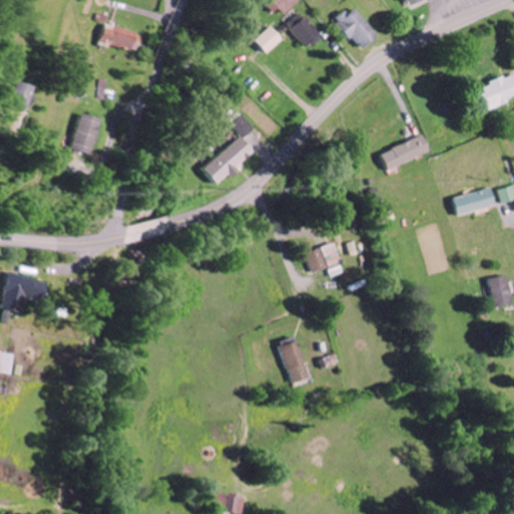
[(277,9),(282,14),(297,0),(264,0),(261,3),(271,14),(277,9)]
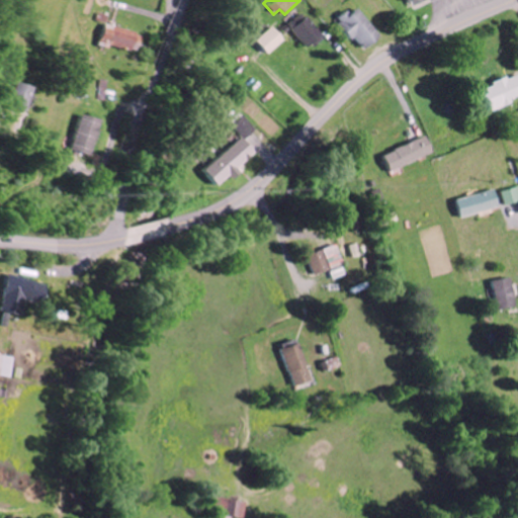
[(352,36),(360,49),(376,38),(357,6),(334,20),(346,40),(352,36)]
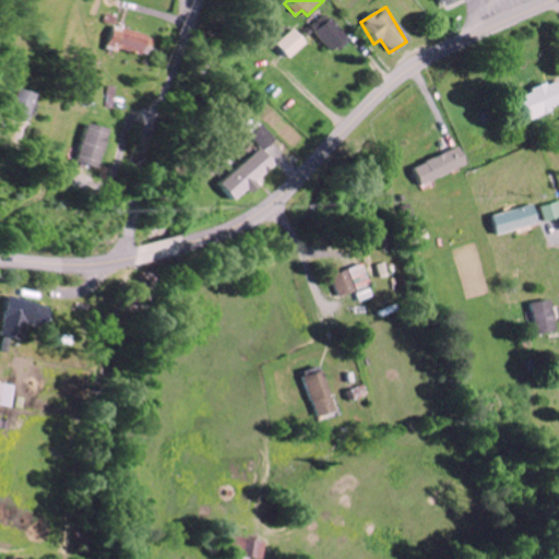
[(346,39),(328,13),(310,26),(329,51),(346,39)]
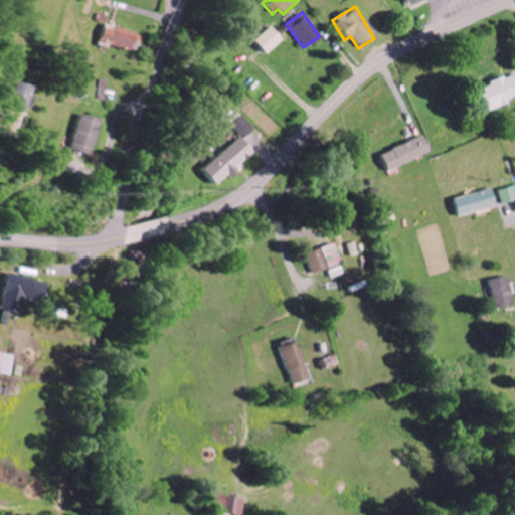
[(103,46),(113,49),(114,44),(135,51),(141,34),(110,24),(103,46)]
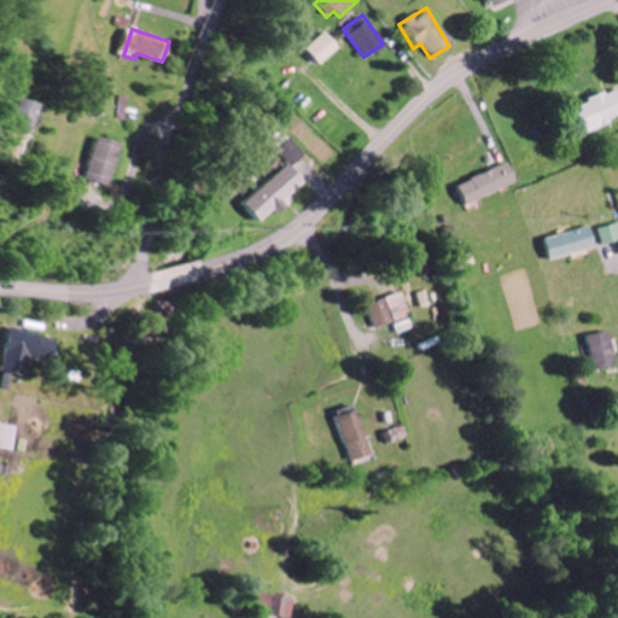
[(314,64),(336,51),(324,33),(303,46),(314,64)]
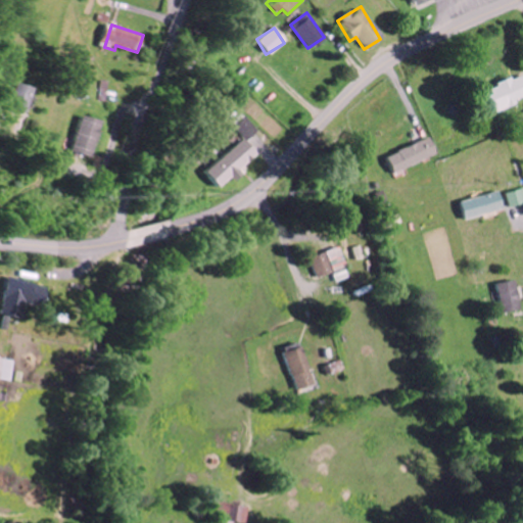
[(522,98),(522,82),(520,76),(507,81),(507,80),(481,90),(489,111),(522,98)]
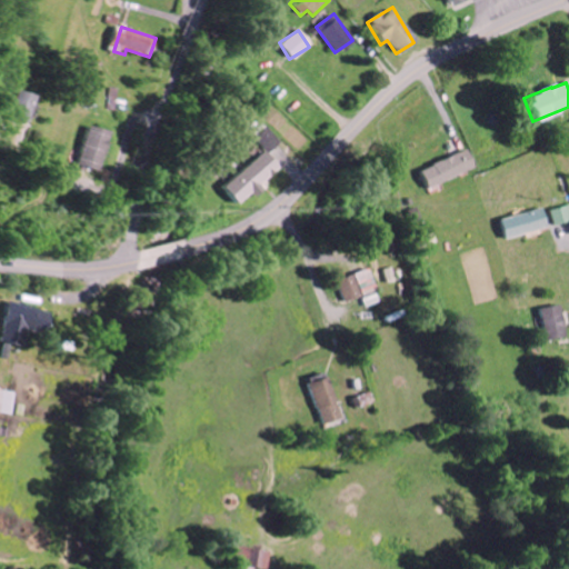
[(41,96),(25,91),(16,120),(33,126),(40,106),(38,106),(41,96)]
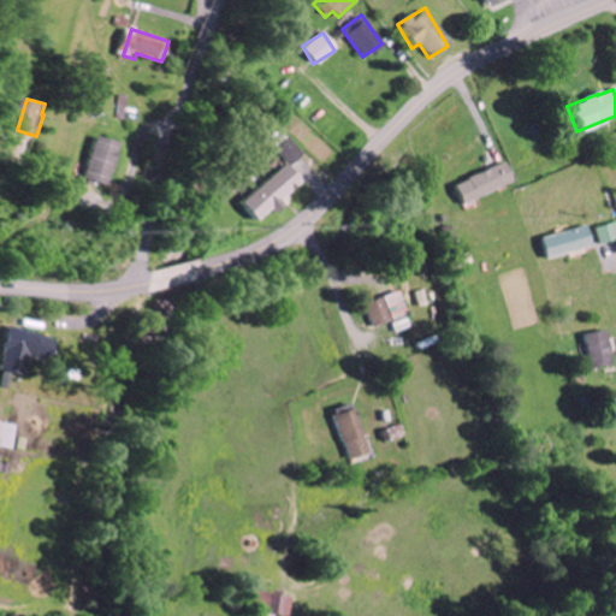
[(105,187),(120,144),(98,136),(82,178),(105,187)]
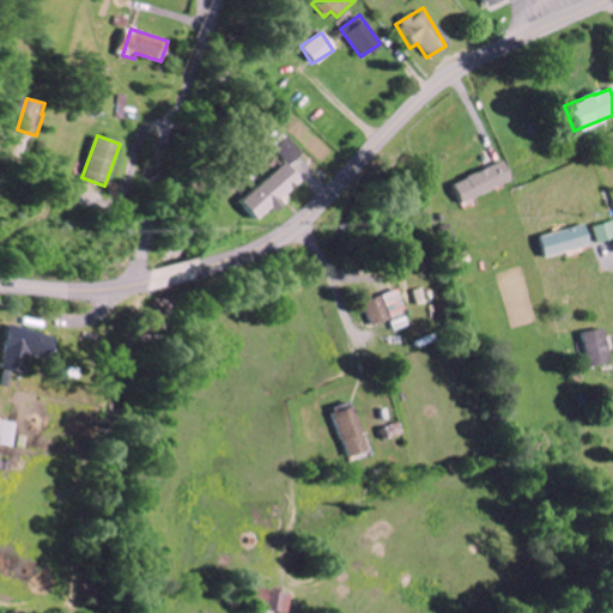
[(291,167),(304,155),(287,137),(274,149),(291,167)]
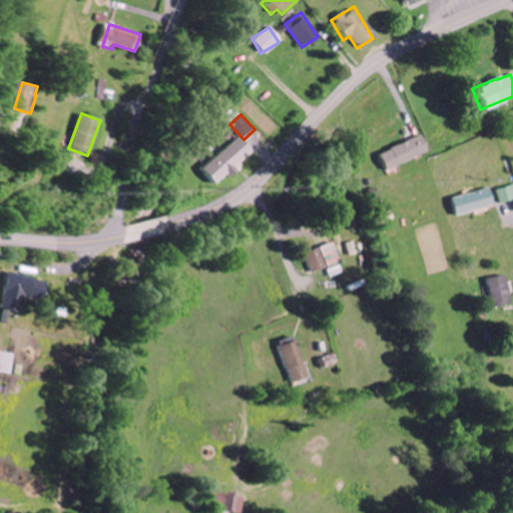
[(384,171),(425,152),(417,135),(376,154),(384,171)]
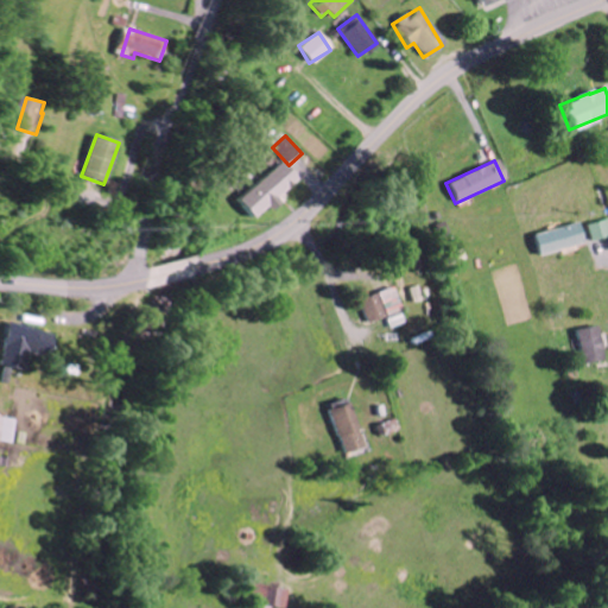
[(253,219),(266,207),(268,209),(299,181),(282,162),(238,202),(253,219)]
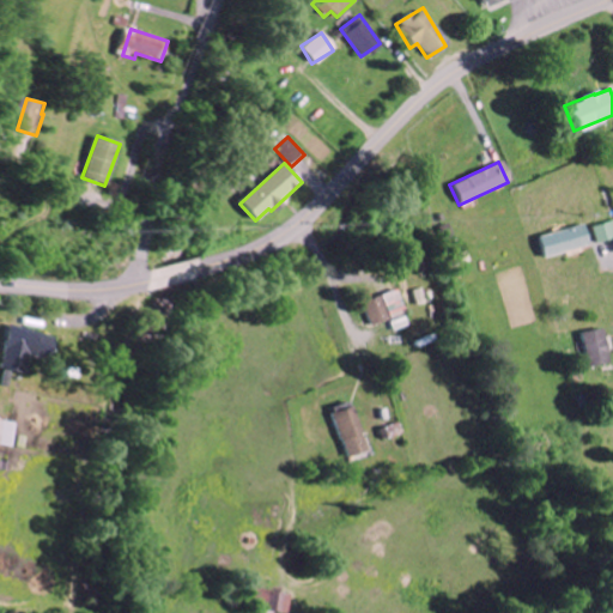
[(612,238),(612,219),(589,226),(594,244),(612,238)]
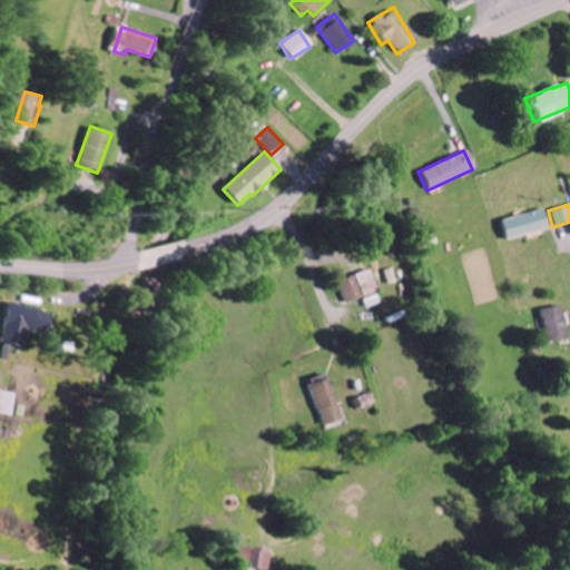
[(546,229),(541,210),(497,220),(501,239),(546,229)]
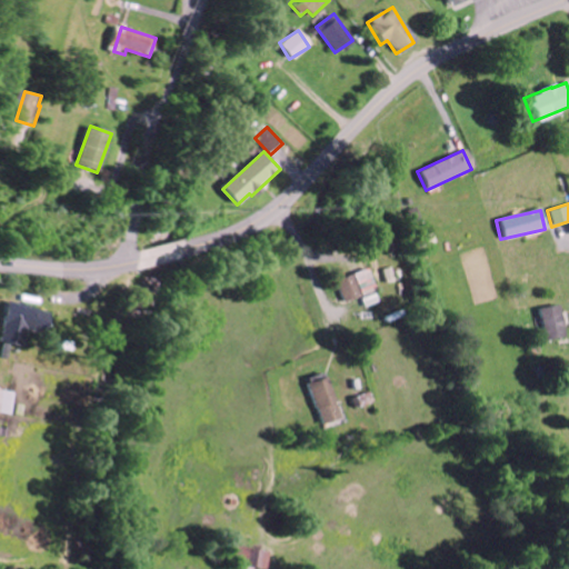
[(337,279),(343,301),(376,292),(369,269),(337,279)]
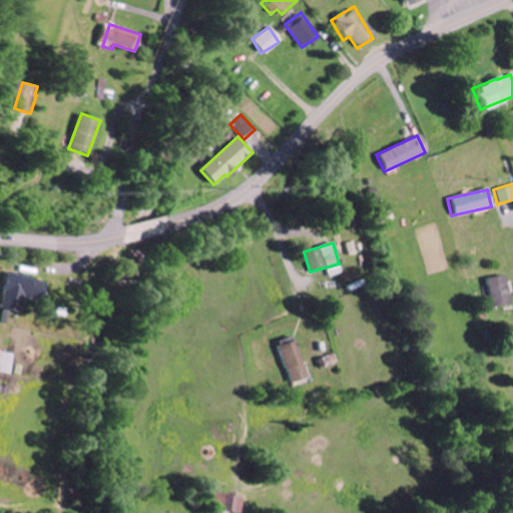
[(49,284),(12,272),(0,308),(20,314),(25,298),(42,304),(49,284)]
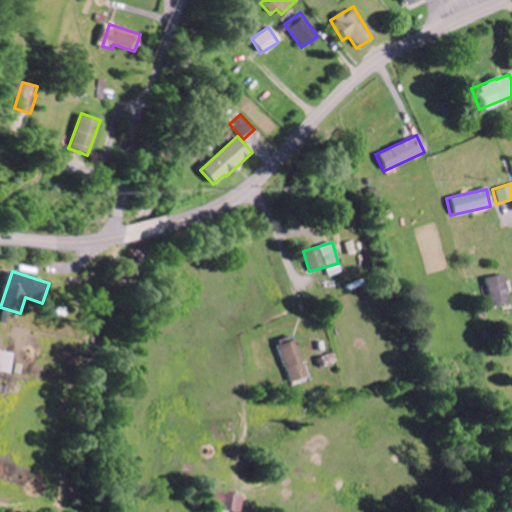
[(490,308),(509,303),(501,274),(482,279),(490,308)]
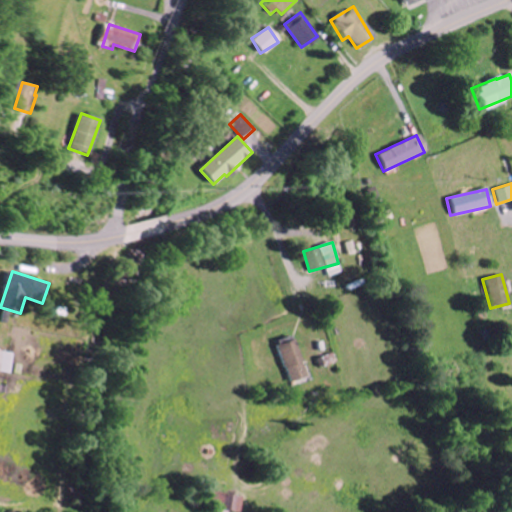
[(306,377),(293,339),(275,345),(288,383),(306,377)]
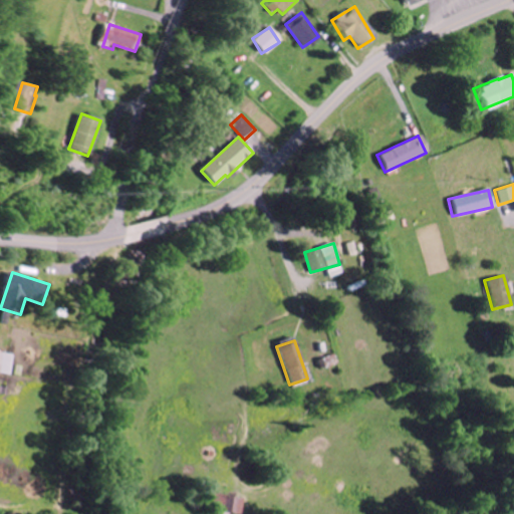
[(0,373),(10,375),(13,354),(0,352),(0,373)]
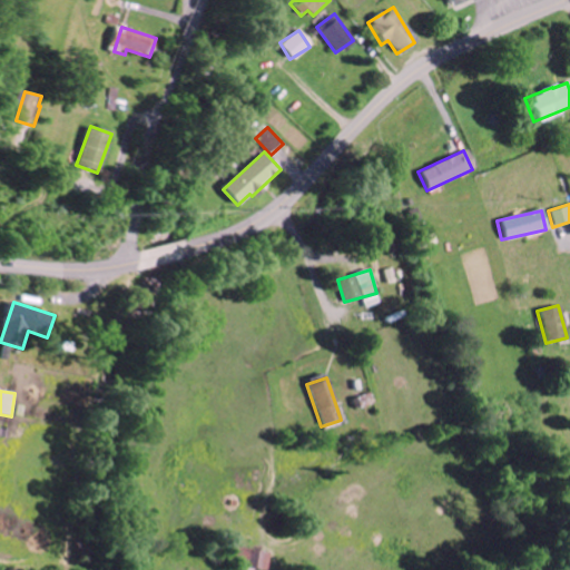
[(267,569),(271,553),(236,547),(233,564),(259,569),(267,569)]
